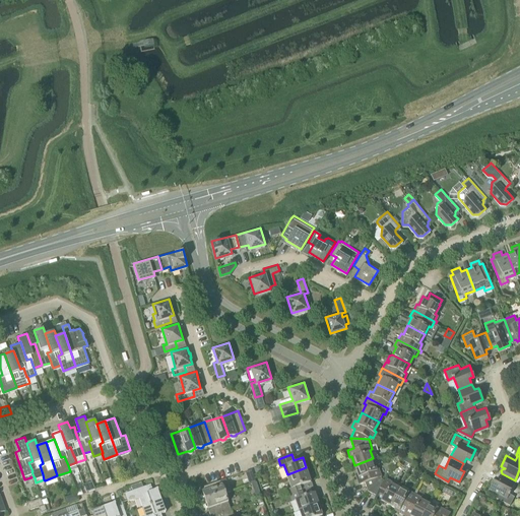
[(376,467),(373,458),(354,465),(359,473),(355,474),(359,481),(365,479),(368,489),(381,476),(381,473),(379,466),(376,467)]
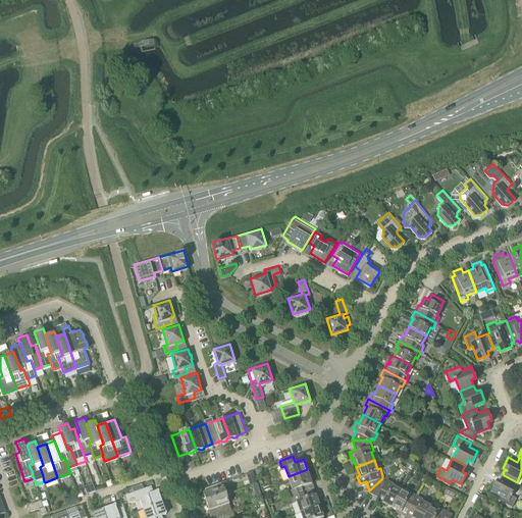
[(257,481),(252,469),(246,471),(250,483),(252,483),(257,481)]
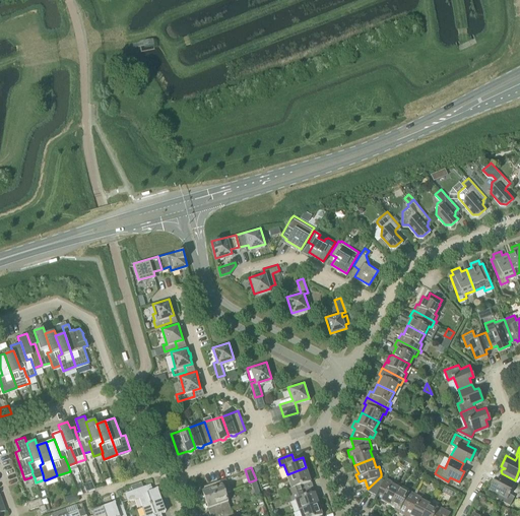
[(306,467),(287,474),(291,486),(287,487),(289,493),(304,488),(306,487),(304,481),(310,479),(306,467)]
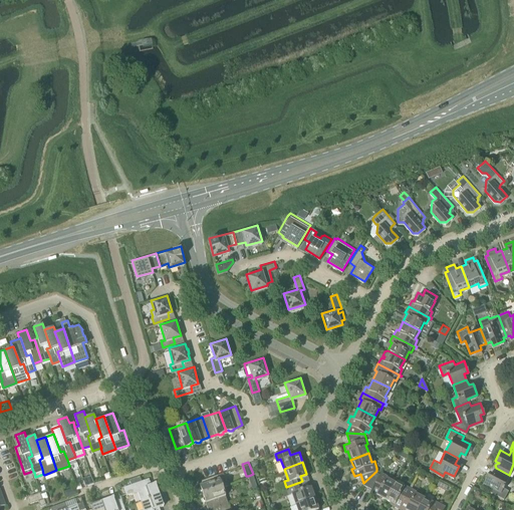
[(509,475),(496,468),(493,473),(489,471),(484,482),(492,486),(490,490),(504,497),(508,488),(503,486),(509,475)]
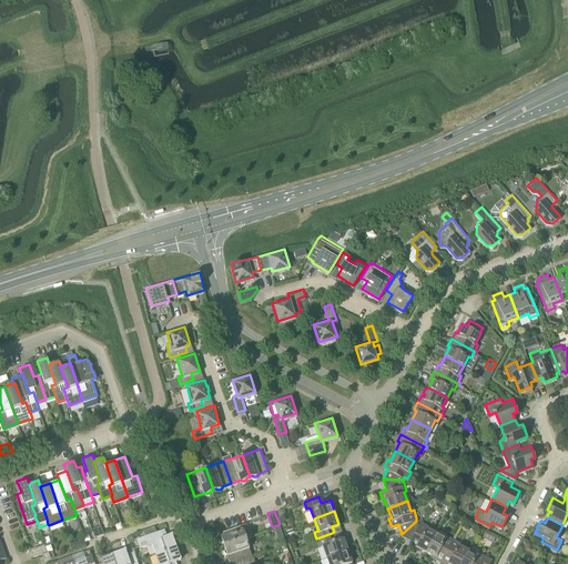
[(223,541),(224,544),(246,536),(250,534),(245,521),(219,531),(221,535),(221,536),(220,536),(220,537),(220,539),(221,540),(222,541),(223,541)]
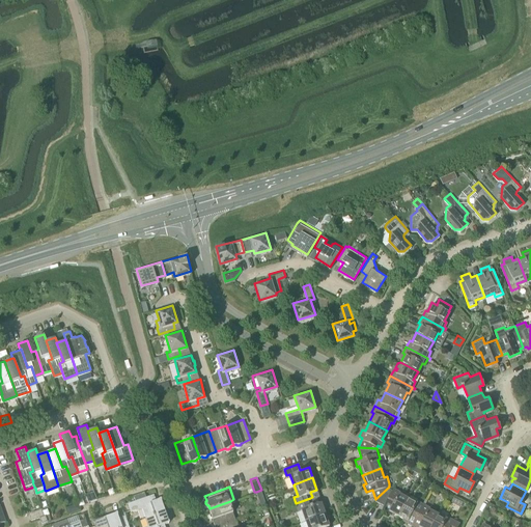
[(389,487),(375,499),(384,504),(382,508),(389,511),(390,509),(398,514),(408,497),(399,492),(400,490),(393,487),(392,489),(390,487),(389,487)]
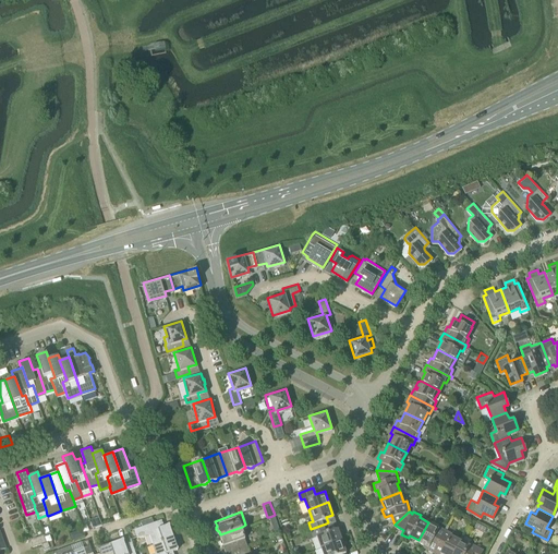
[(93,526),(101,522),(99,515),(89,517),(93,526)]
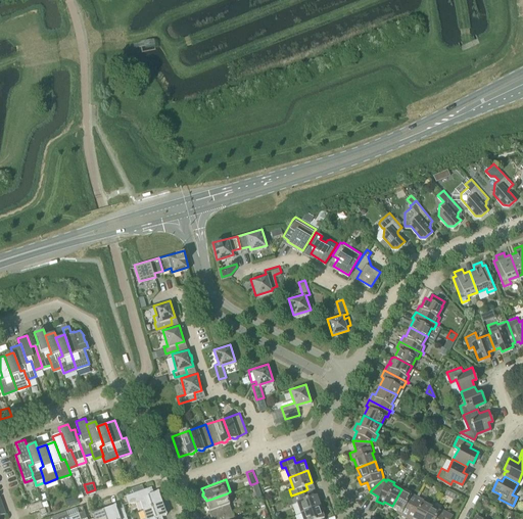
[(133,491),(126,493),(129,502),(140,499),(143,507),(162,501),(158,489),(151,491),(149,485),(144,487),(142,482),(131,486),(133,491)]
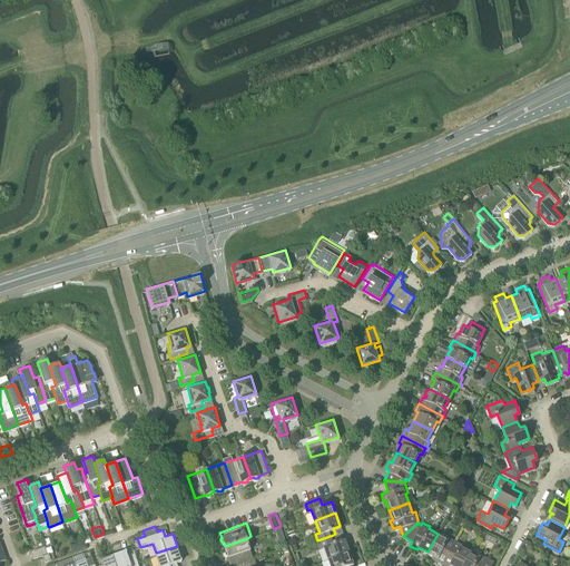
[(497,536),(487,532),(483,537),(493,542),(497,536)]
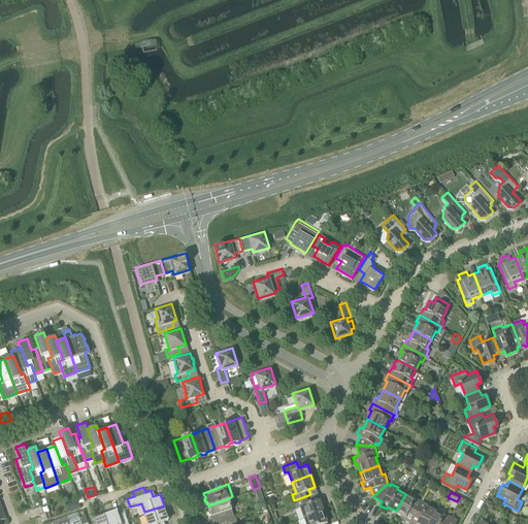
[(308,495),(294,500),(297,506),(300,505),(304,516),(323,509),(319,498),(312,500),(310,494),(308,495)]
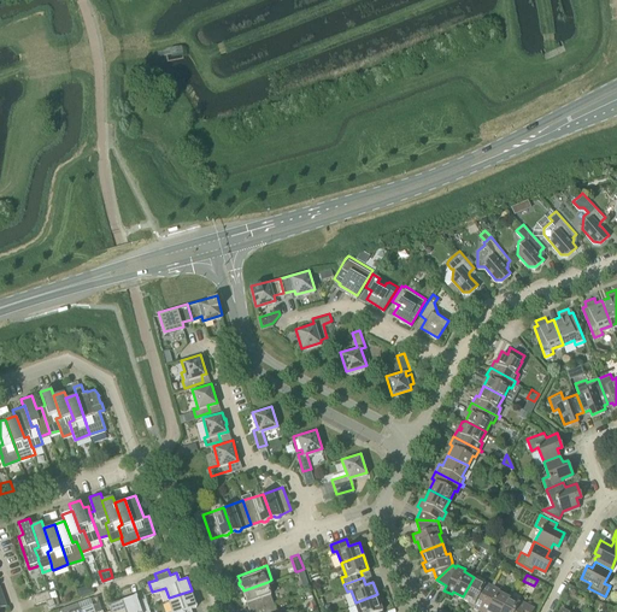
[(474,577),(463,596),(472,601),(471,605),(479,608),(492,583),(493,583),(494,581),(492,580),(491,582),(485,580),(483,582),(474,577)]
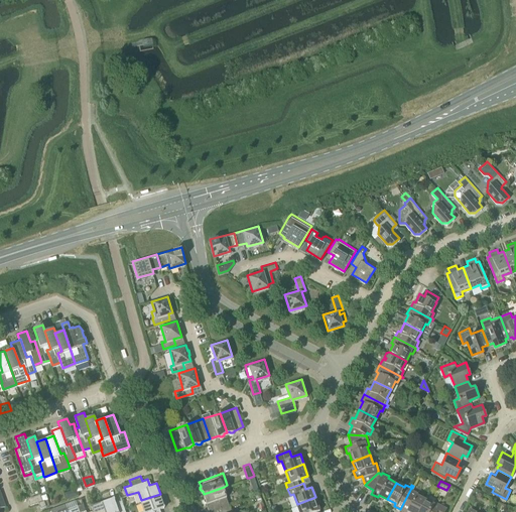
[(224,487),(204,494),(205,496),(204,497),(204,498),(204,499),(204,500),(205,501),(206,501),(206,502),(209,510),(229,503),(224,487)]
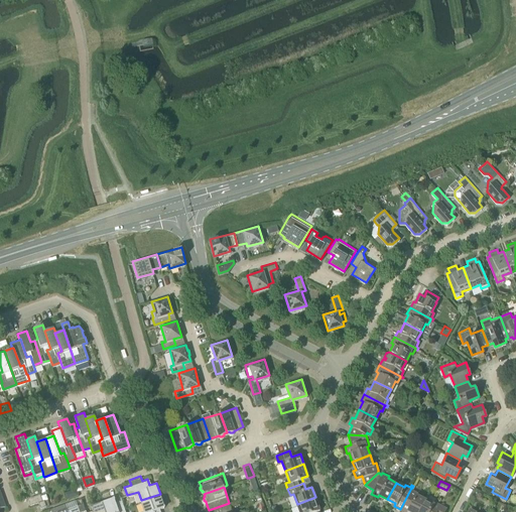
[(417,491),(412,488),(411,488),(400,509),(406,511),(408,510),(411,511),(416,511),(424,498),(416,493),(417,491)]
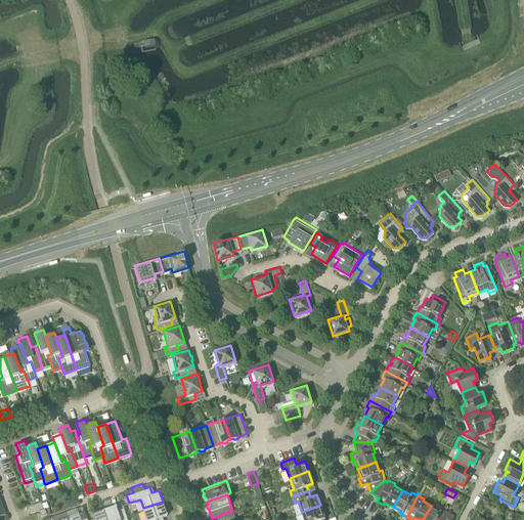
[(32,503),(28,505),(30,511),(33,510),(39,508),(43,507),(41,500),(32,503)]
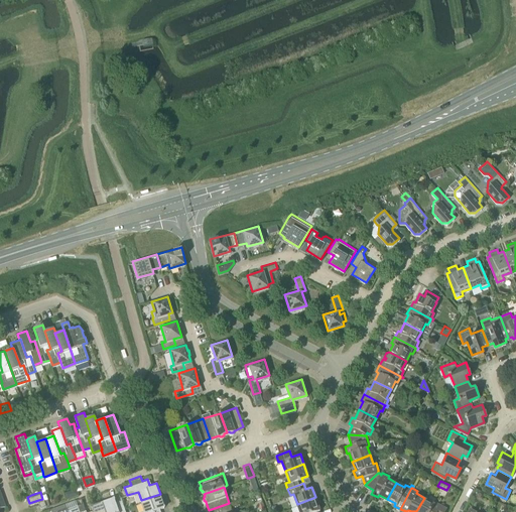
[(160,494),(141,500),(144,509),(138,511),(158,511),(157,508),(164,505),(160,494)]
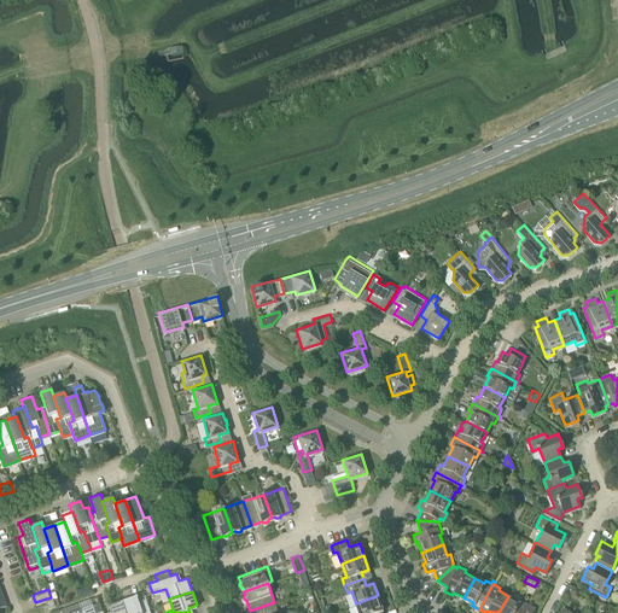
[(123,599),(127,612),(151,612),(146,600),(139,602),(136,594),(123,599)]
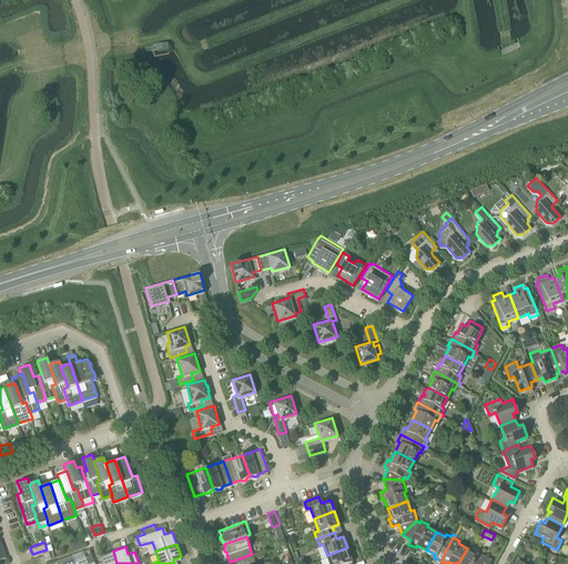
[(352,561),(347,547),(327,555),(330,563),(342,563),(352,561)]
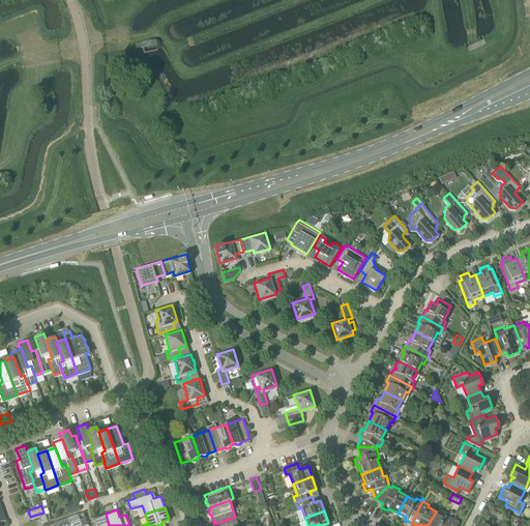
[(445,516),(436,512),(428,525),(454,525),(459,520),(446,514),(445,516)]
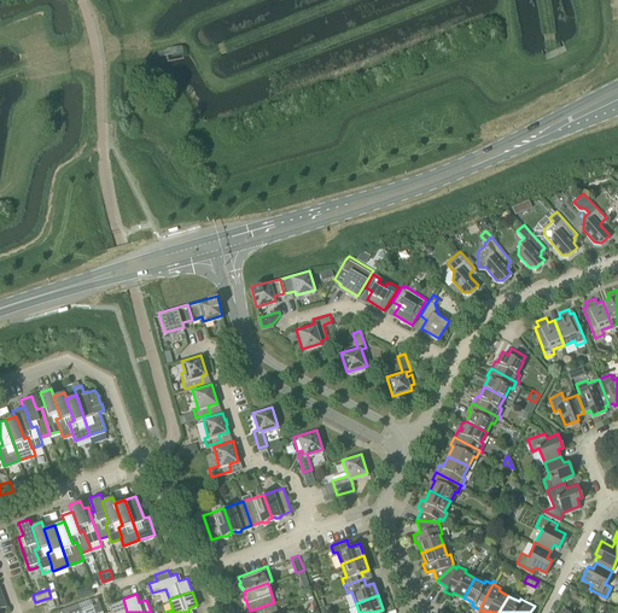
[(127,612),(123,599),(109,603),(112,612),(108,612),(127,612)]
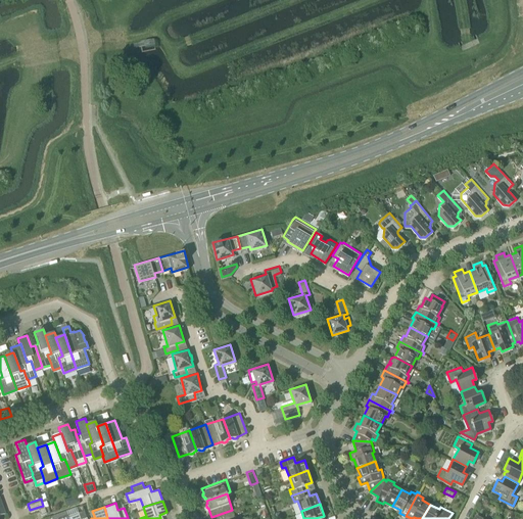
[(80,518),(82,518),(81,517),(87,515),(85,509),(67,515),(65,509),(51,514),(51,515),(53,514),(54,518),(80,518)]
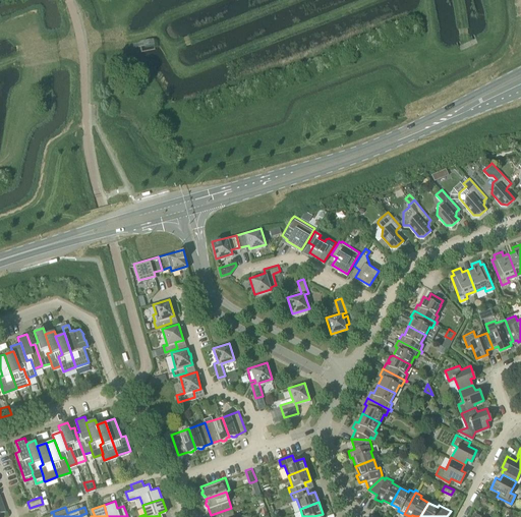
[(234,516),(231,508),(211,515),(212,516),(234,516)]
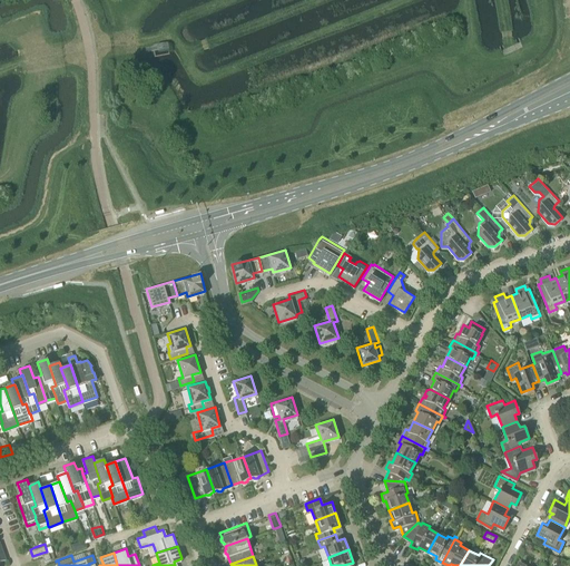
All buildings are outlined.
